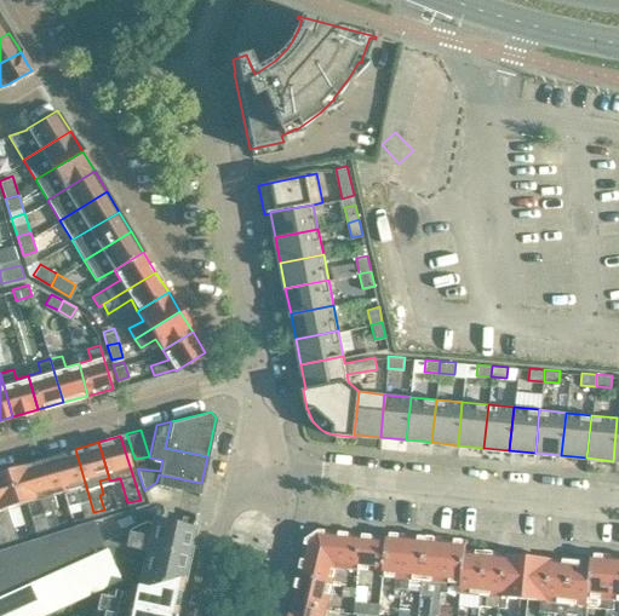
[(93,512),(75,449),(51,455),(61,491),(63,490),(67,504),(79,501),(84,516),(93,512)]
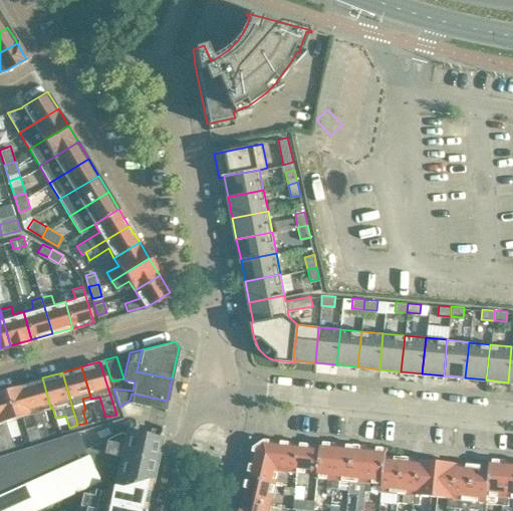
[(50,408),(42,377),(24,384),(39,437),(47,435),(44,421),(46,420),(43,410),(50,408)]
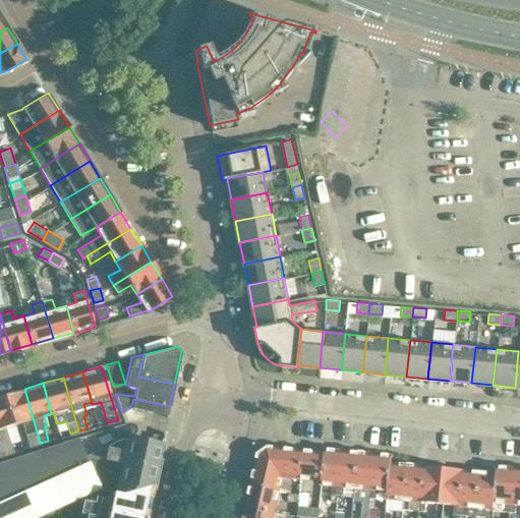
[(40,443),(24,389),(4,394),(12,422),(22,420),(30,446),(40,443)]
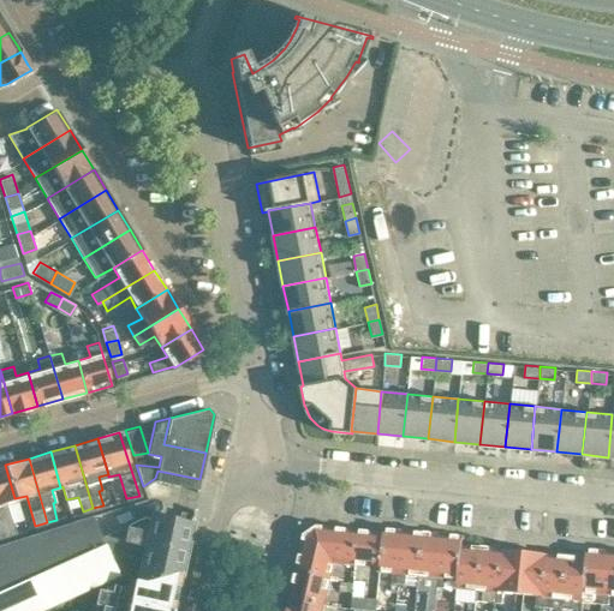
[(15,498),(5,465),(0,466),(0,537),(16,533),(6,501),(15,498)]
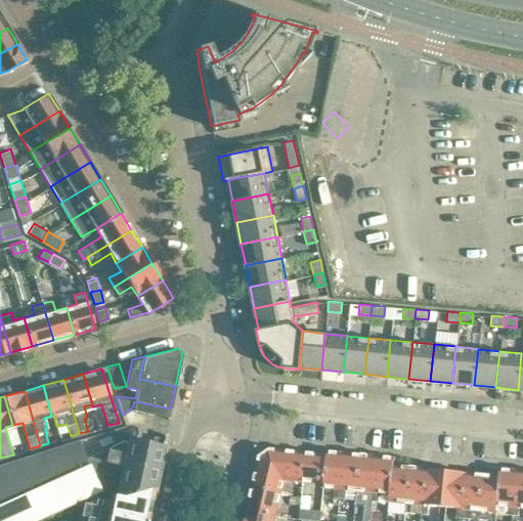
[(163,445),(162,444),(128,437),(127,440),(122,439),(110,445),(109,448),(109,449),(125,453),(123,461),(158,469),(163,445)]
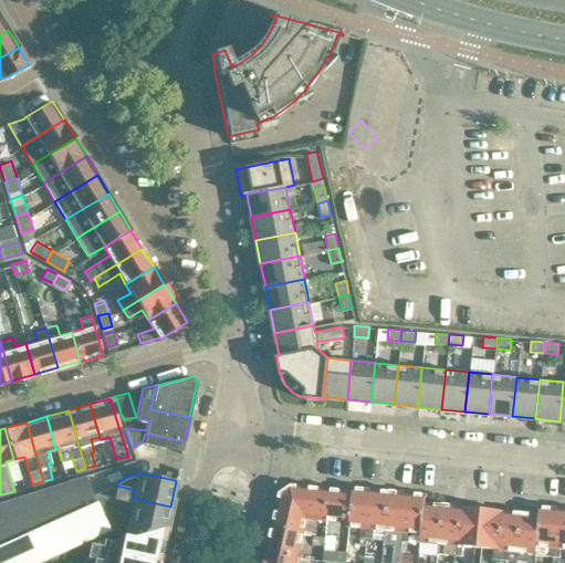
[(170,507),(133,498),(135,490),(117,486),(115,486),(113,486),(94,493),(84,473),(0,500),(0,562),(32,562),(100,533),(123,537),(131,538),(166,527),(170,507)]
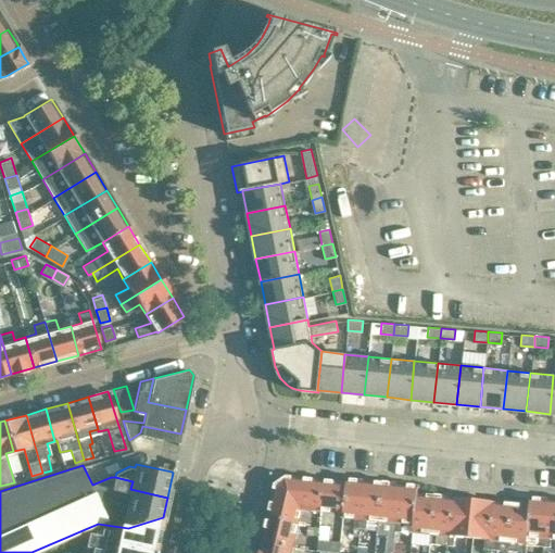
[(318,508),(322,479),(287,476),(287,475),(286,475),(285,475),(285,476),(276,482),(275,482),(274,482),(274,484),(274,485),(275,485),(267,515),(297,522),(299,511),(304,507),(318,508)]
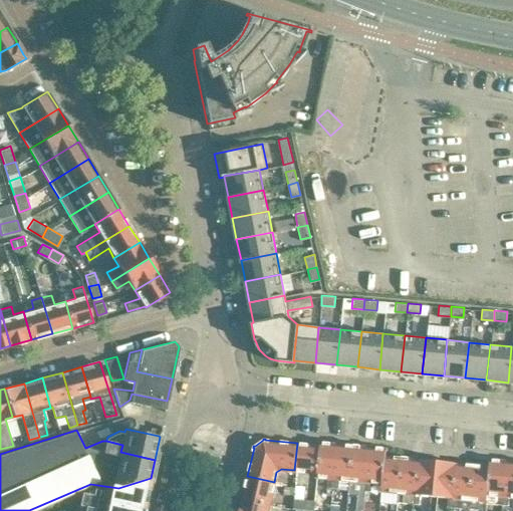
[(333,485),(337,443),(320,442),(320,445),(317,473),(316,472),(316,475),(328,477),(327,485),(333,485)]
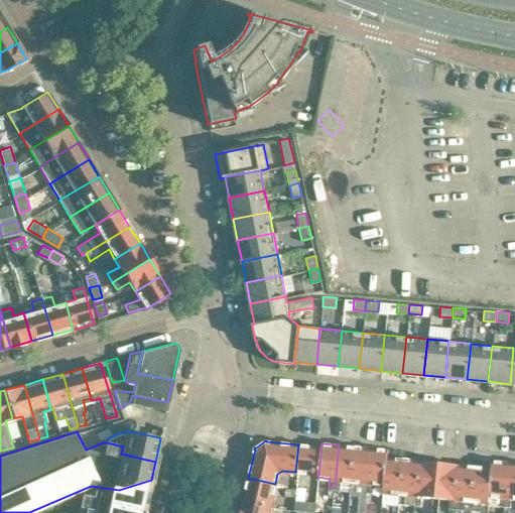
[(318,475),(322,446),(298,444),(295,472),(317,474),(318,475)]
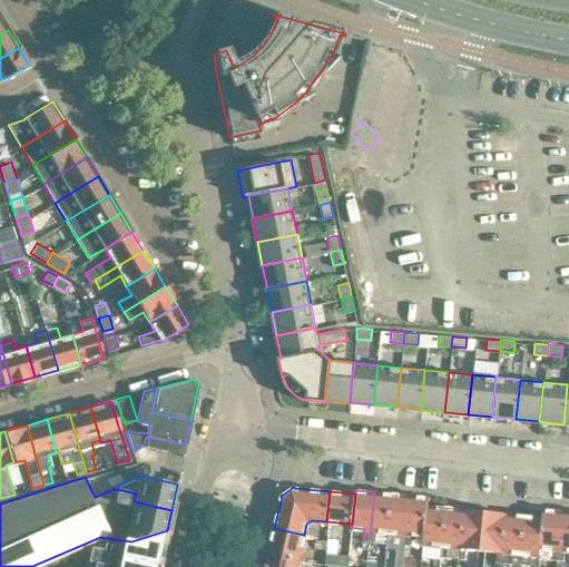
[(389,531),(392,494),(374,491),(370,538),(375,539),(376,530),(388,531),(389,531)]
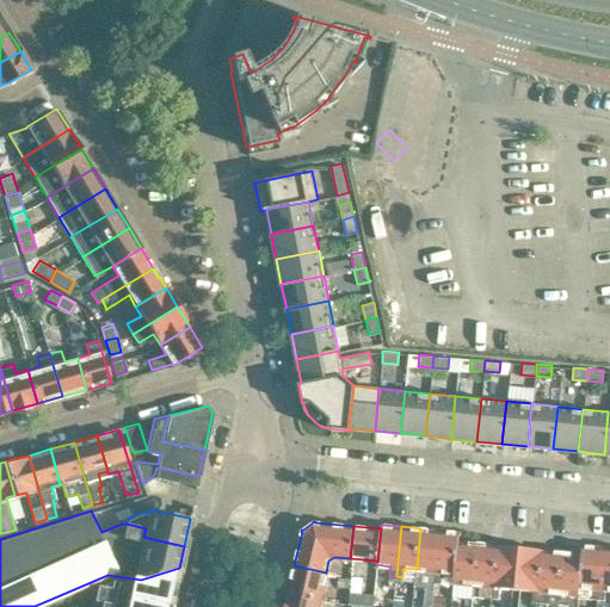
[(436,581),(441,531),(420,528),(417,569),(416,569),(414,583),(425,584),(424,602),(421,602),(421,606),(432,606),(435,581),(436,581)]
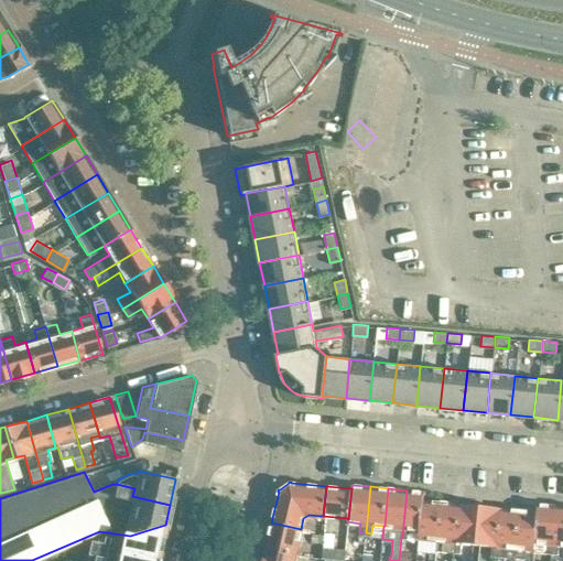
[(419,530),(423,499),(423,492),(407,491),(402,537),(408,537),(408,529),(419,530)]
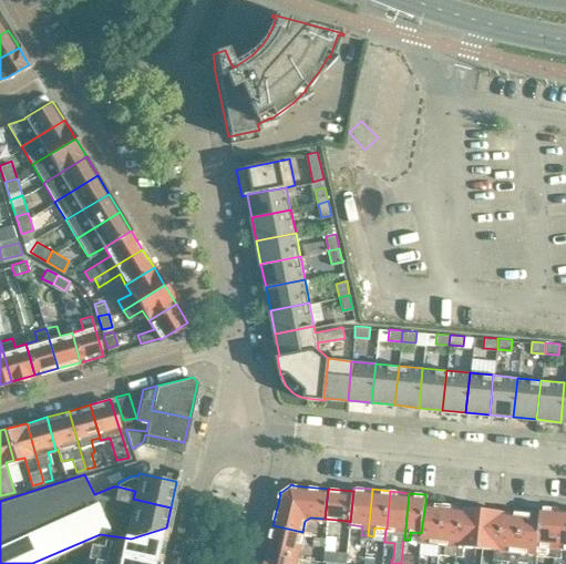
[(440,543),(444,505),(425,502),(421,533),(420,540),(440,543)]
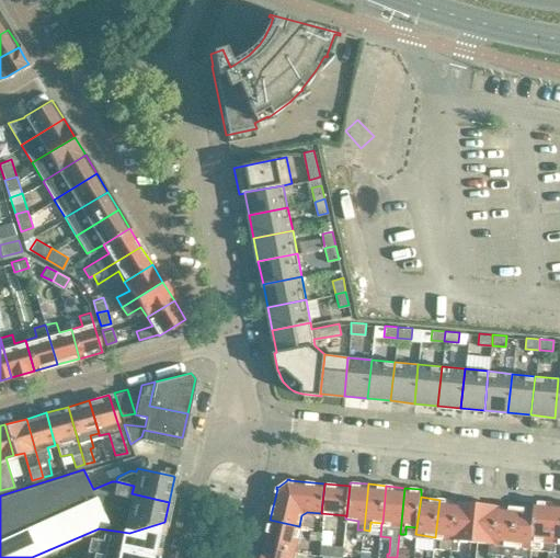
[(453,547),(457,500),(456,500),(456,501),(440,500),(435,537),(434,546),(453,547)]
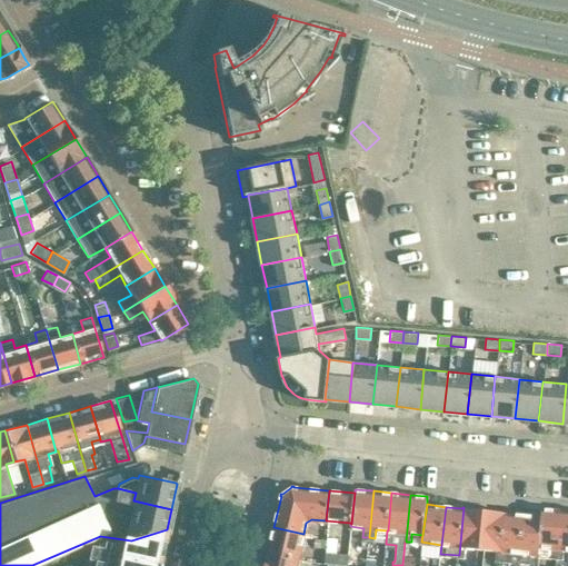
[(478,547),(482,509),(464,507),(459,555),(464,555),(465,546),(478,547)]
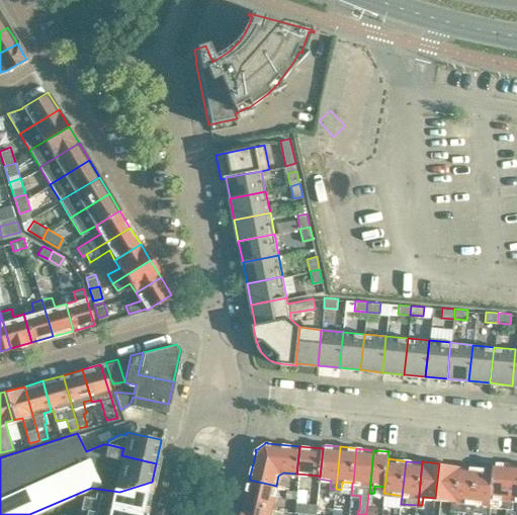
[(506,506),(510,463),(494,461),(493,469),(491,497),(501,499),(500,506),(506,506)]
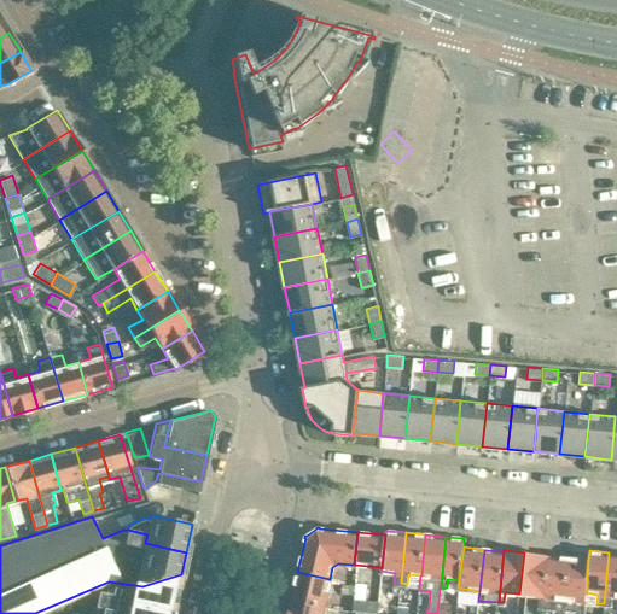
[(543,607),(549,555),(524,553),(519,594),(539,596),(537,607),(543,607)]
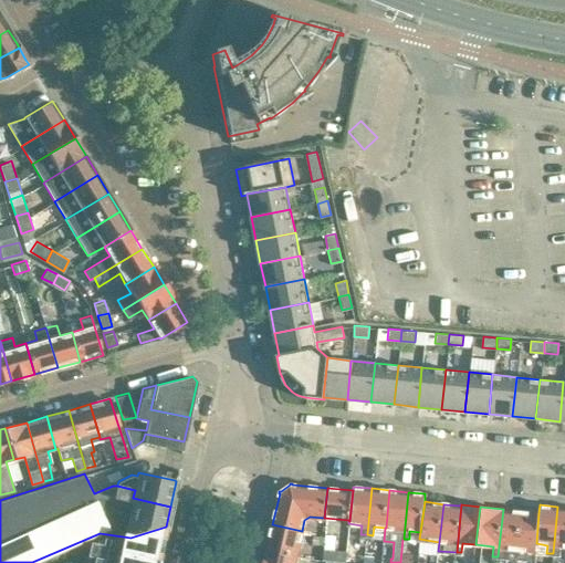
[(564,546),(564,507),(557,507),(553,553),(560,554),(561,546),(564,546)]
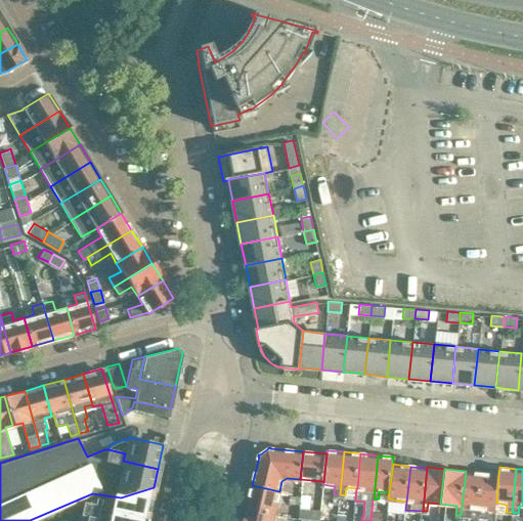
[(477,516),(482,473),(466,472),(466,471),(461,515),(477,516)]
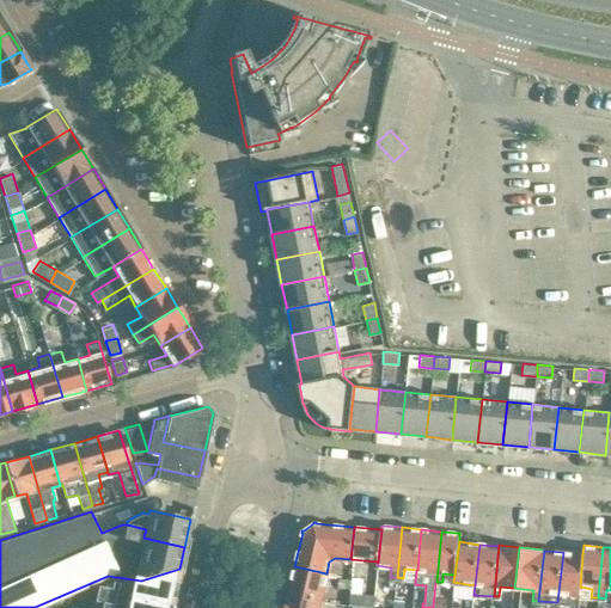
[(580,587),(582,554),(563,552),(557,602),(579,605),(580,587)]
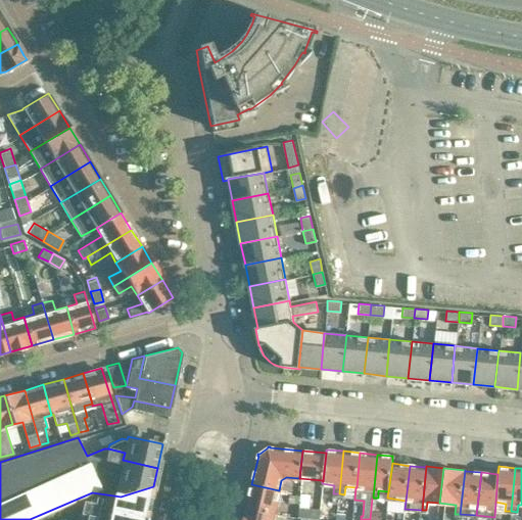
[(274,513),(279,490),(251,484),(246,507),(274,513)]
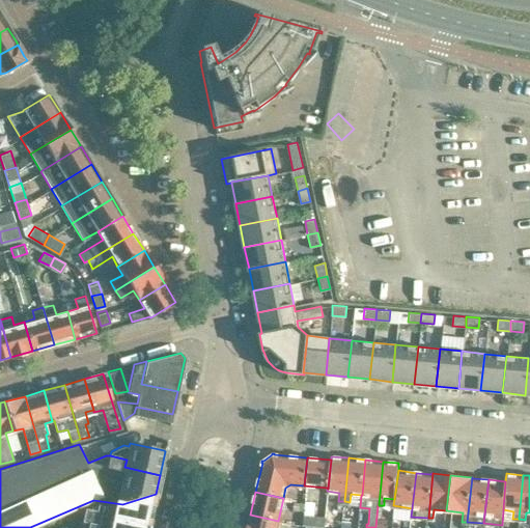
[(147,527),(156,496),(156,494),(122,504),(115,503),(114,507),(98,504),(95,510),(85,508),(82,521),(80,527),(147,527)]
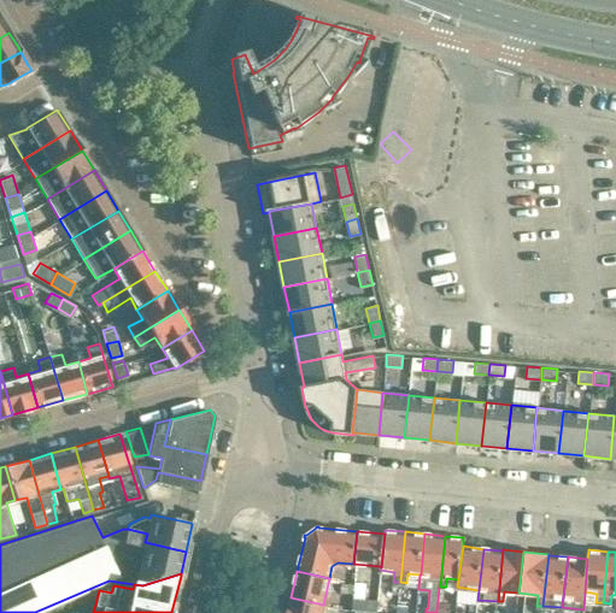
[(376,611),(377,599),(364,596),(365,581),(355,581),(352,608),(376,611)]
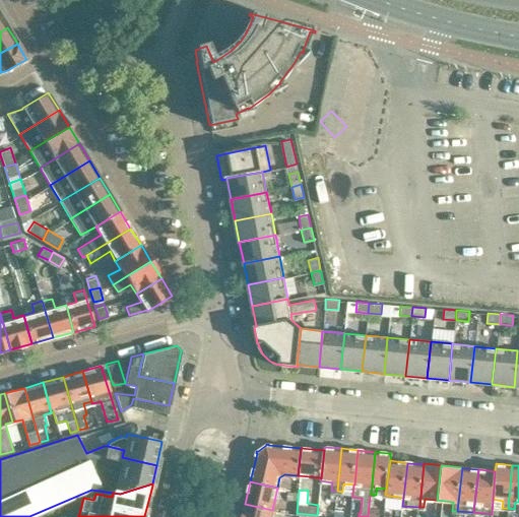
[(270,516),(272,510),(245,504),(244,512),(243,512),(241,516),(270,516)]
